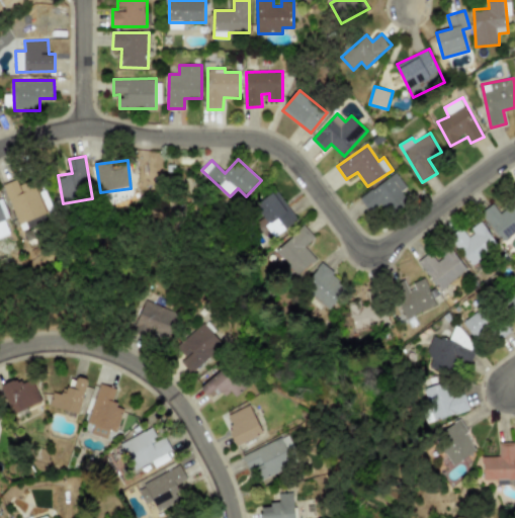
[(391,214),(410,201),(403,191),(408,187),(397,172),(360,197),(370,212),(382,203),(391,214)]
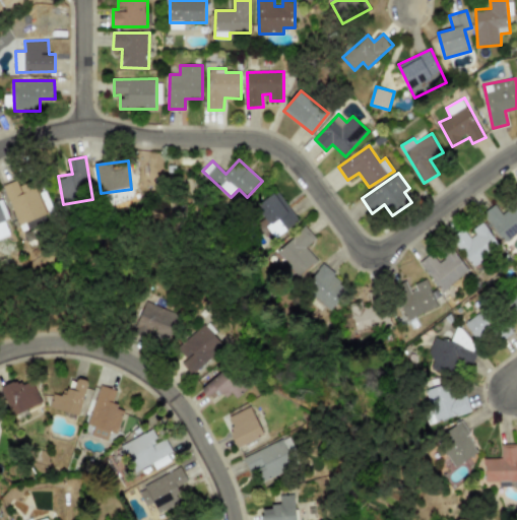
[(4,186),(20,225),(48,213),(34,181),(19,187),(17,180),(4,186)]
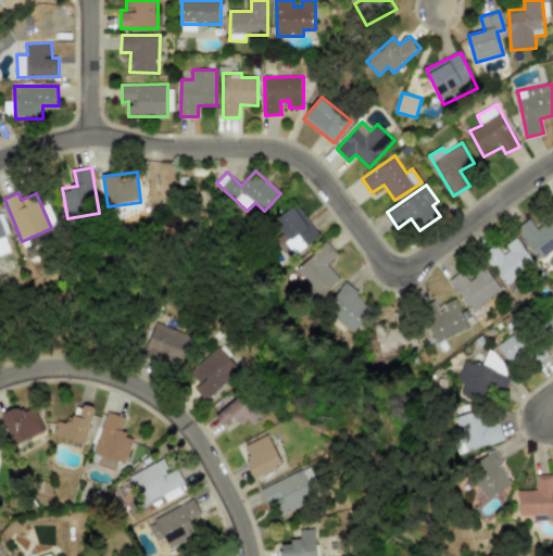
[(321,235),(294,203),(273,222),(299,253),(321,235)]
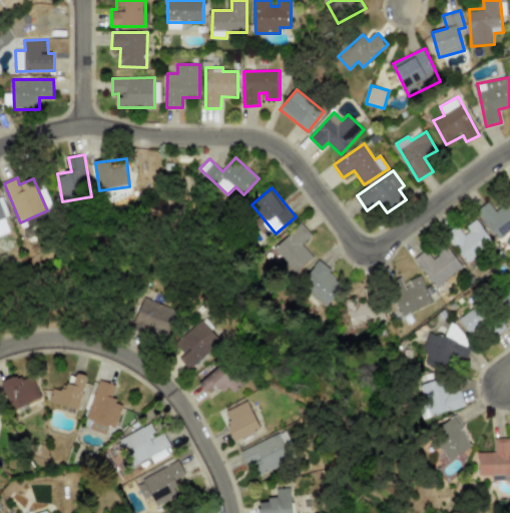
[(0,235),(11,232),(6,216),(5,216),(0,199),(0,235)]
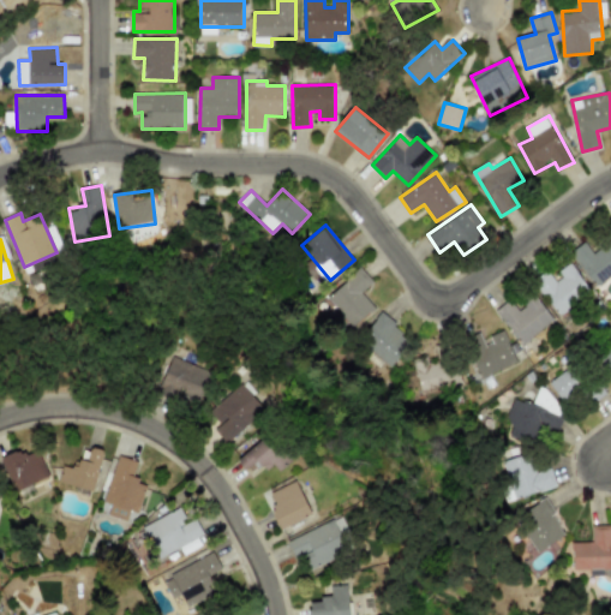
[(595,254),(586,242),(571,254),(598,287),(610,276),(610,242),(595,254)]
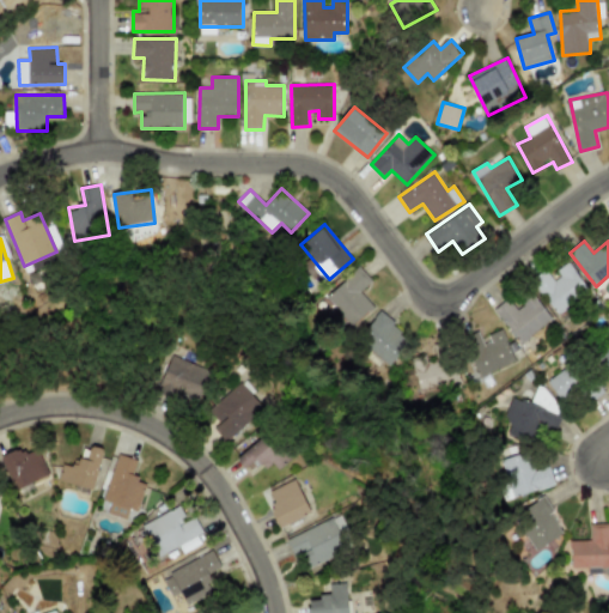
[(555,314),(590,293),(571,261),(558,269),(561,275),(553,280),(546,269),(534,278),(555,314)]
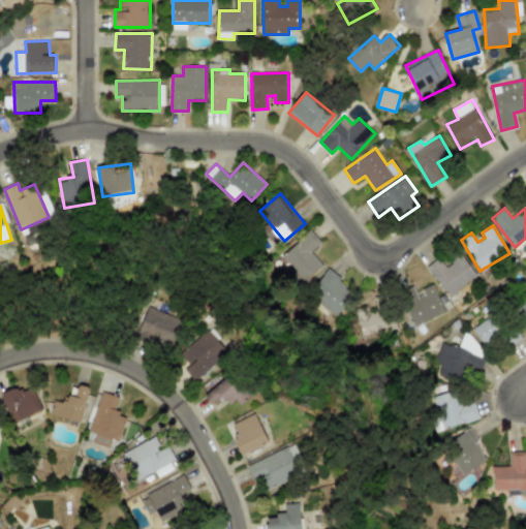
[(305,281),(323,265),(312,251),(322,242),(312,230),(283,256),(305,281)]
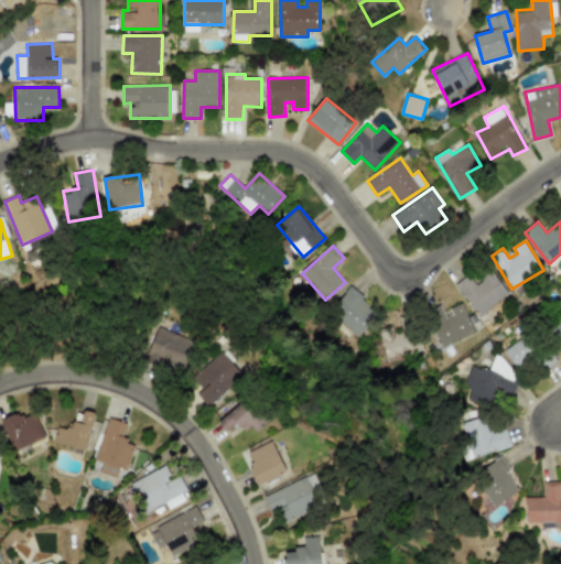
[(509,293),(493,271),(476,284),(470,275),(456,286),(481,316),(509,293)]
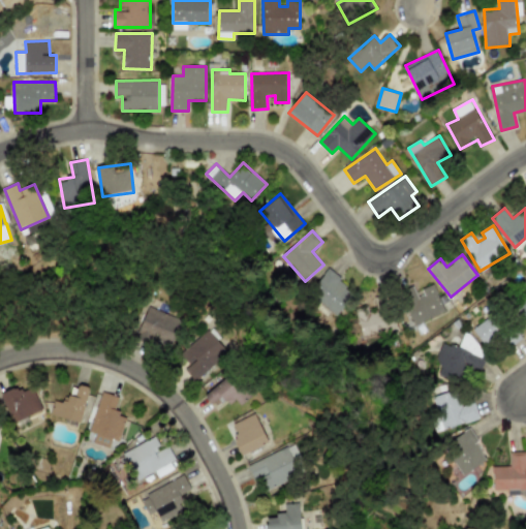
[(357,293),(331,271),(310,293),(336,316),(357,293)]
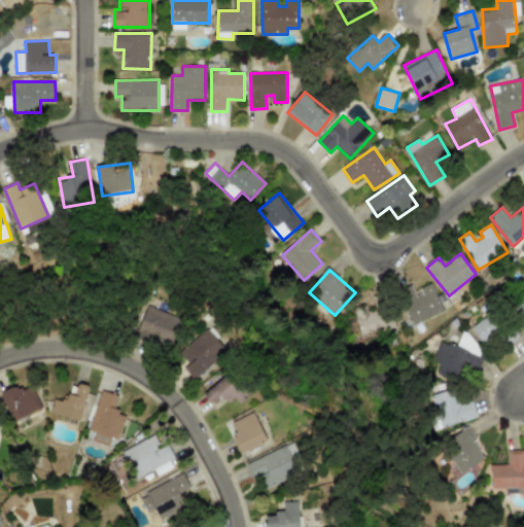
[(418,288),(417,287),(400,293),(412,323),(444,311),(433,283),(418,288)]
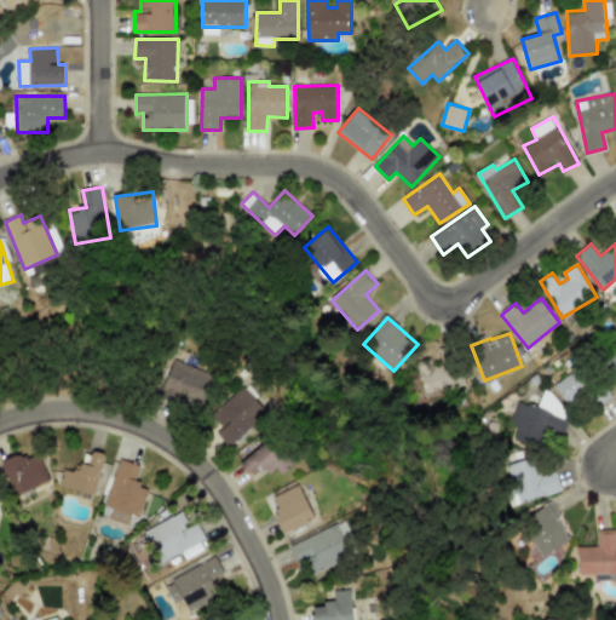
[(615,336),(600,351),(615,367),(615,336)]
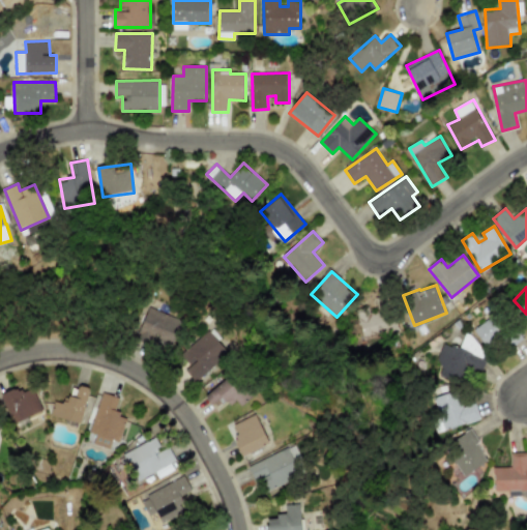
[(137,334),(172,349),(183,321),(148,306),(137,334)]
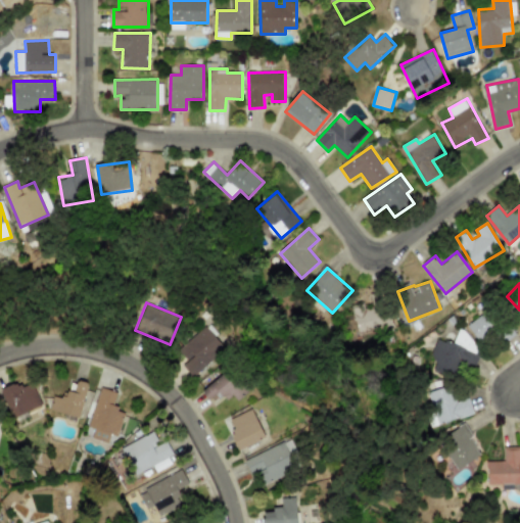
[(359,335),(394,329),(390,303),(383,304),(382,303),(353,308),(359,335)]
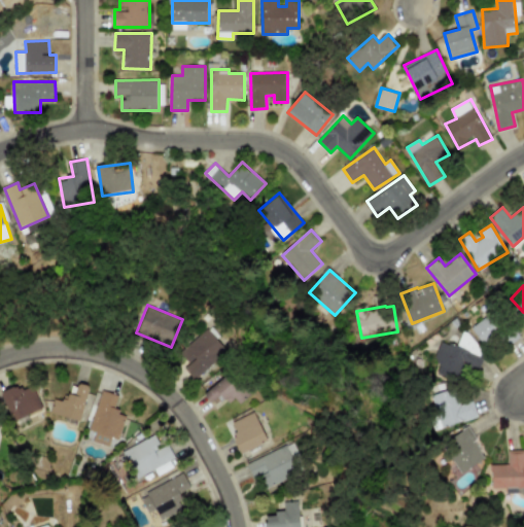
[(504,329),(490,313),(472,329),(487,346),(504,329)]
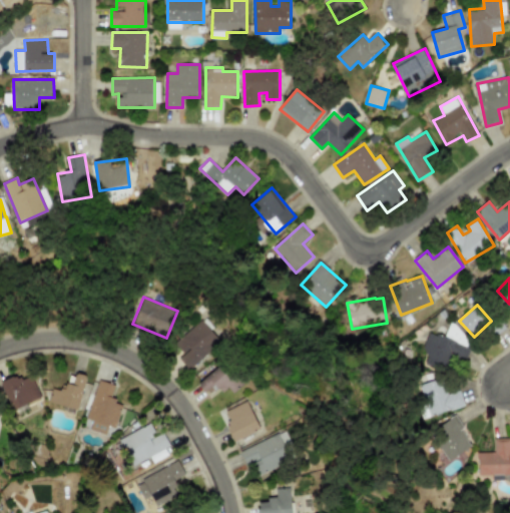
[(172,345),(190,369),(222,344),(204,320),(172,345)]
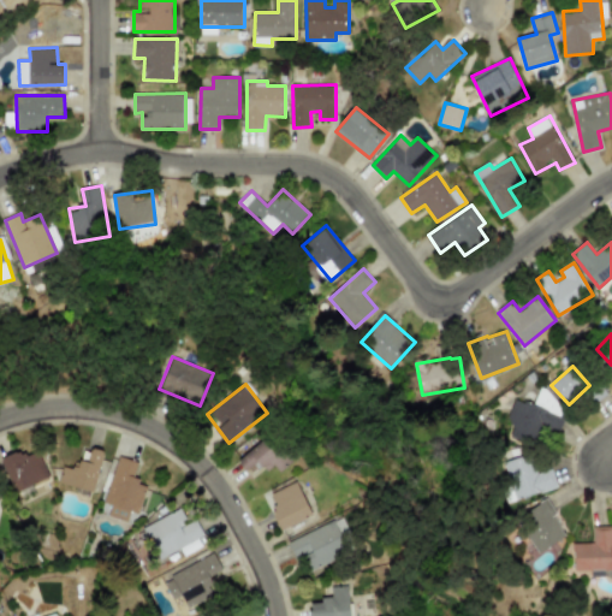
[(535,403),(524,400),(521,409),(514,406),(507,421),(515,424),(511,433),(540,445),(545,433),(556,438),(566,413),(548,390),(541,388),(535,403)]
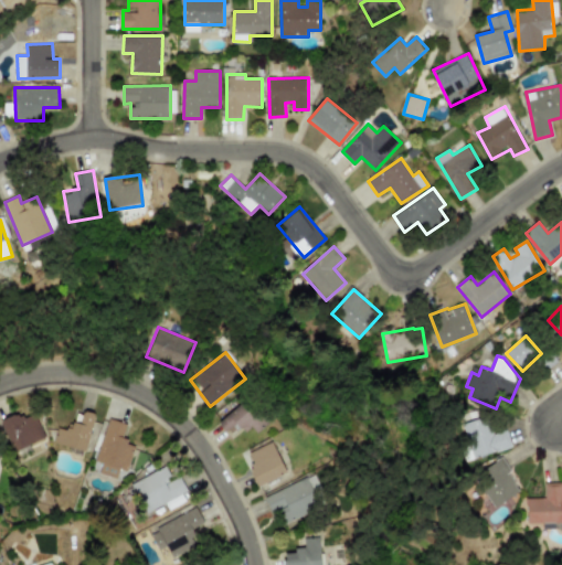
[(97,414),(85,411),(82,424),(74,422),(72,430),(59,427),(54,443),(87,451),(97,414)]
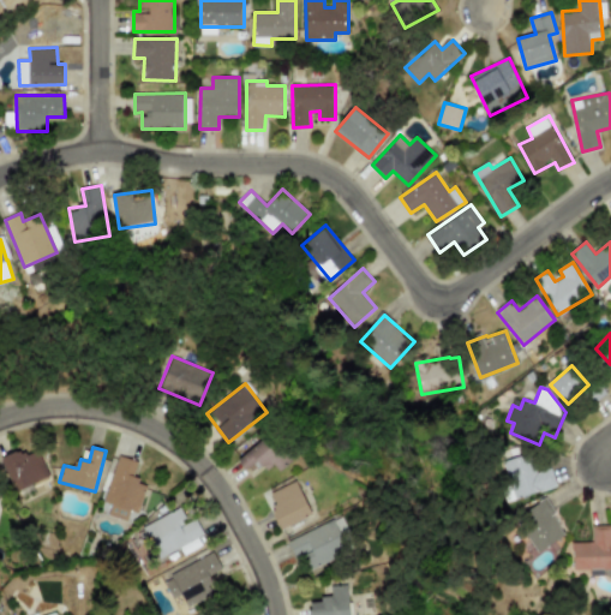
[(51,477),(40,451),(27,455),(24,449),(3,458),(16,491),(51,477)]
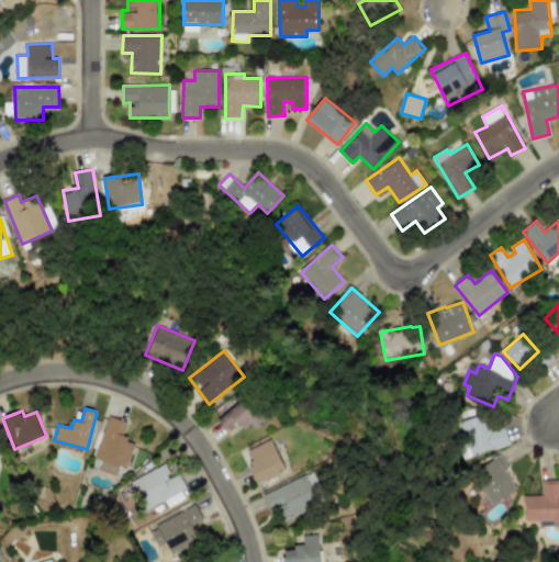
[(510,445),(505,427),(492,431),(487,413),(460,420),(467,441),(460,444),(465,458),(510,445)]
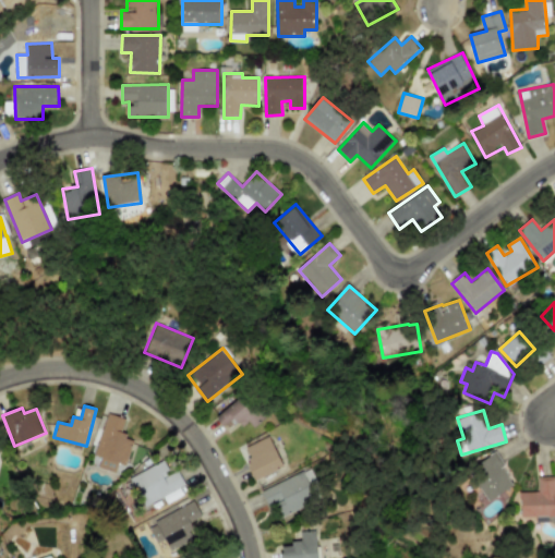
[(135,439),(122,435),(127,419),(108,413),(95,456),(103,458),(99,468),(117,472),(120,463),(127,465),(135,439)]
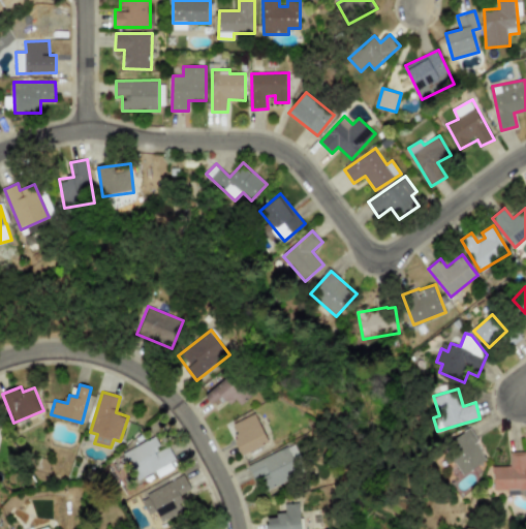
[(230,425),(244,455),(269,444),(256,413),(230,425)]
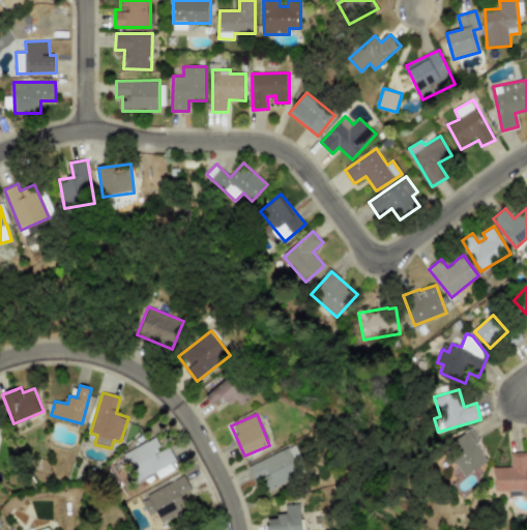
[(490,462),(472,430),(446,443),(463,476),(490,462)]
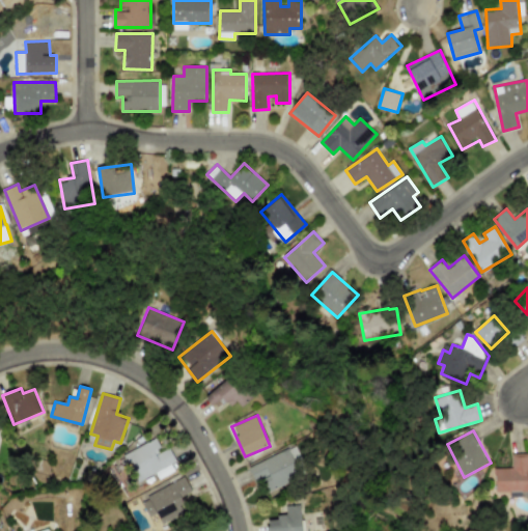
[(124,454),(137,481),(177,463),(170,447),(163,451),(157,439),(124,454)]
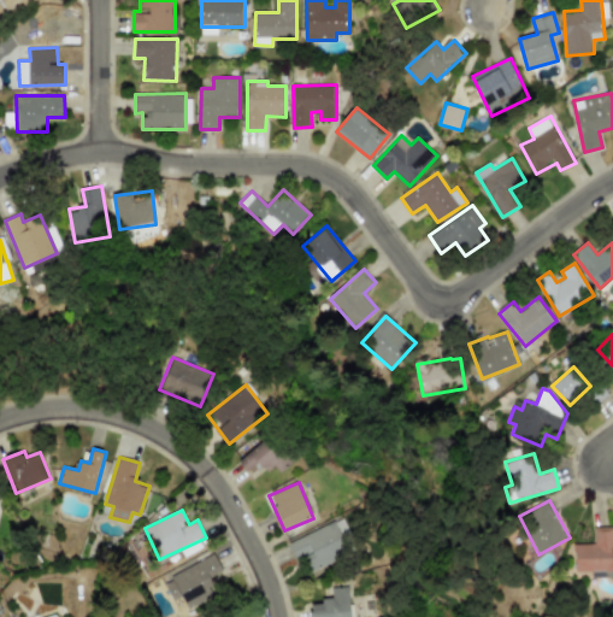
[(577,544),(577,571),(612,570),(612,527),(595,527),(595,544),(577,544)]
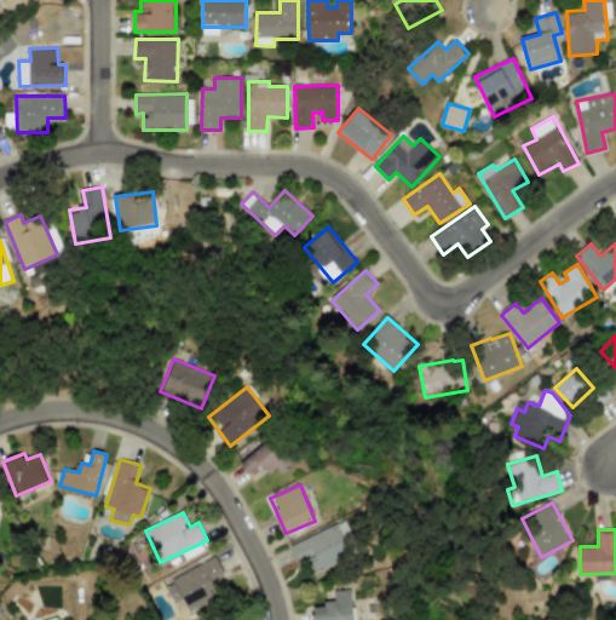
[(162,579),(174,603),(184,598),(190,612),(218,598),(211,581),(225,574),(216,554),(162,579)]
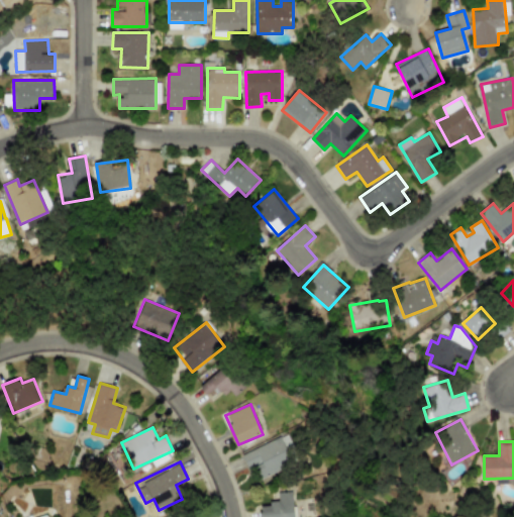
[(294,516),(294,492),(280,492),(280,500),(272,501),(272,506),(262,506),(262,516),(294,516)]
